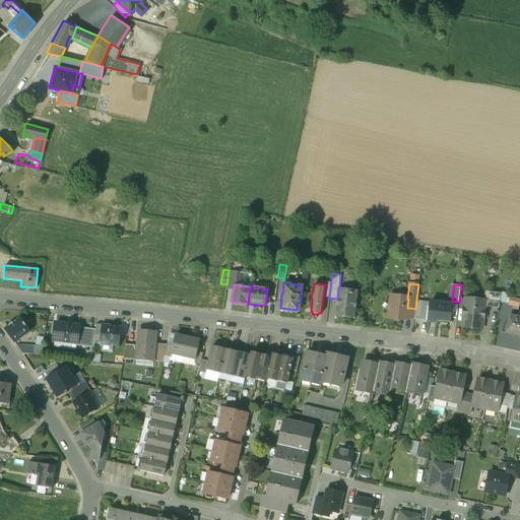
[(339,287),(338,287),(337,299),(335,315),(346,316),(347,314),(353,315),(353,317),(358,289),(356,289),(356,293),(350,291),(350,289),(339,287)]
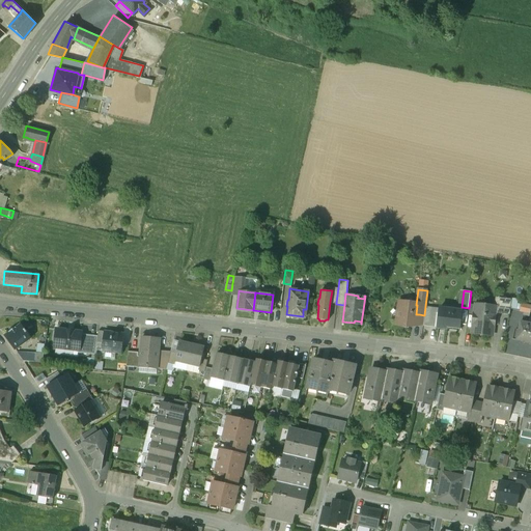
[(511,299),(496,297),(495,305),(495,312),(509,314),(511,299)]
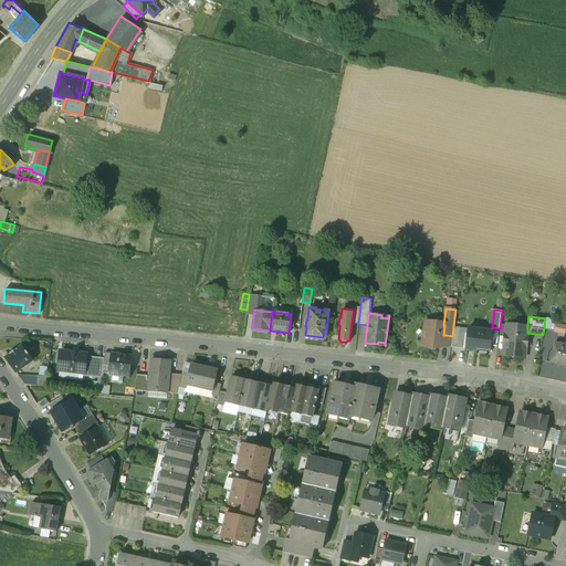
[(436,324),(431,321),(426,323),(423,346),(432,347),(433,349),(442,346),(443,335),(444,325),(443,325),(436,324)]
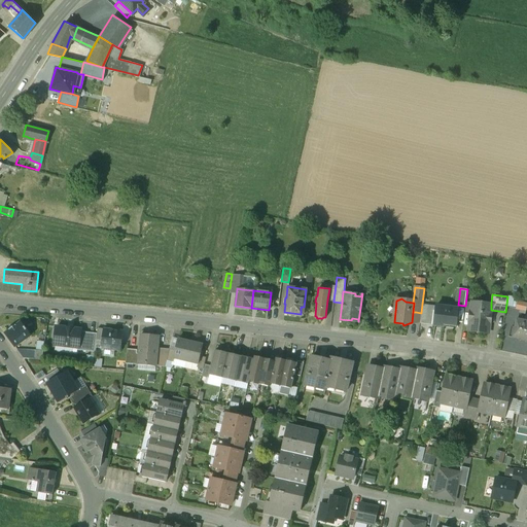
[(491,303),(471,301),(468,330),(488,332),(491,310),(491,303)]
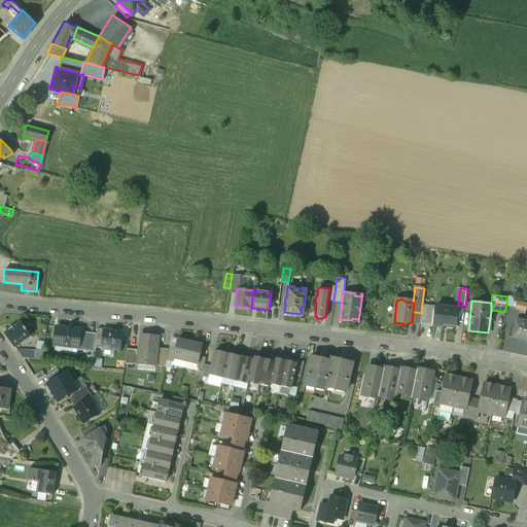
[(525,304),(514,302),(513,307),(524,310),(525,304)]
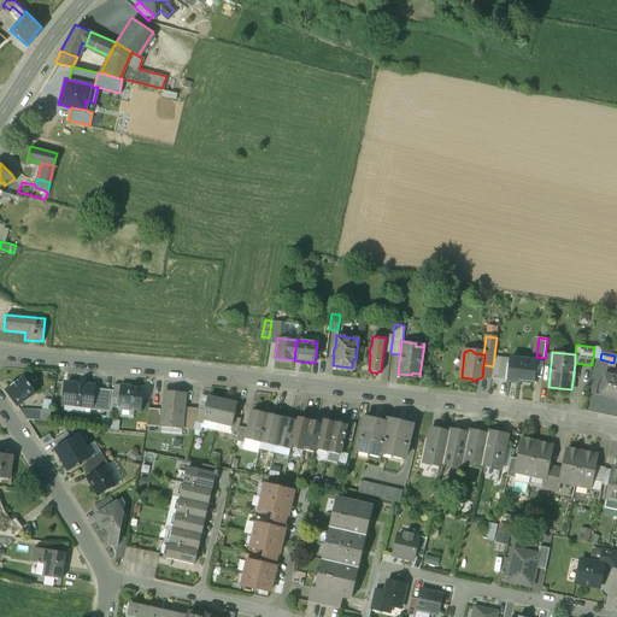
[(509,358),(494,356),(493,366),(492,376),(506,378),(507,378),(509,363),(509,362),(509,358)]
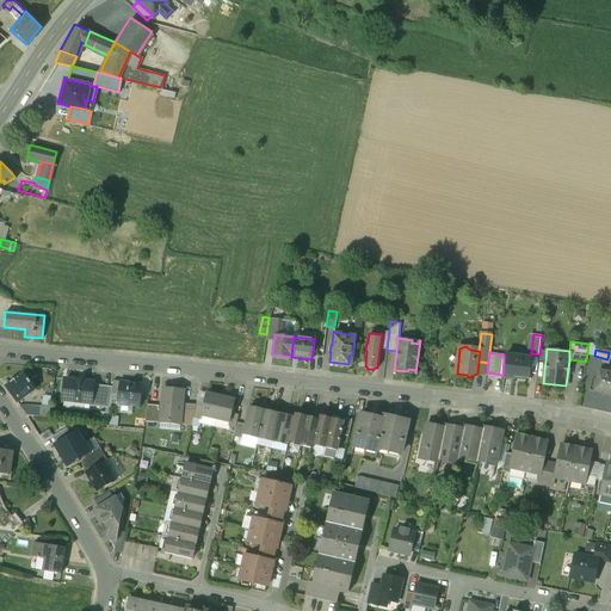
[(531,357),(504,355),(504,358),(504,359),(503,375),(501,375),(501,376),(513,377),(513,375),(529,377),(531,357)]
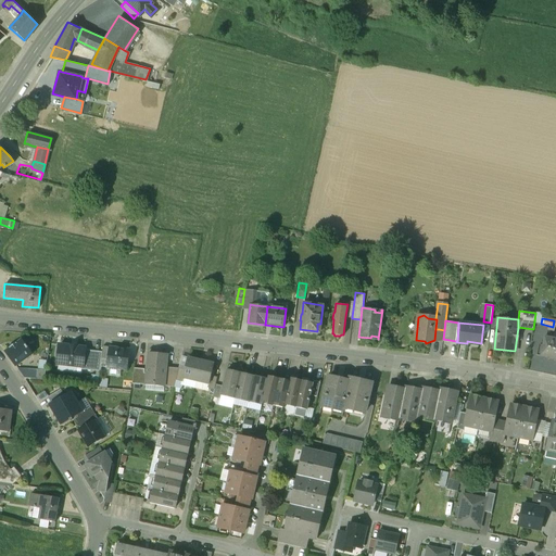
[(555,339),(545,337),(543,345),(539,344),(536,355),(555,358),(555,339)]
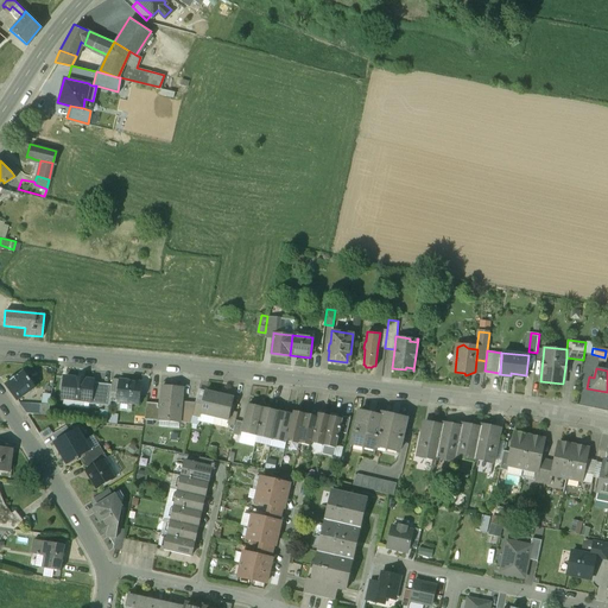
[(23,371),(5,384),(16,399),(35,386),(23,371)]
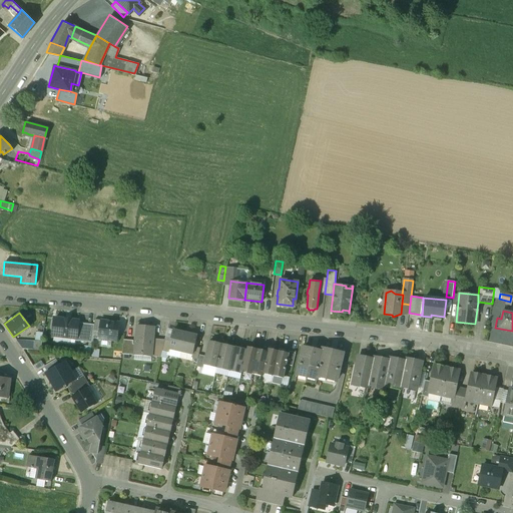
[(78,321),(54,318),(52,335),(75,338),(77,323),(78,321)]
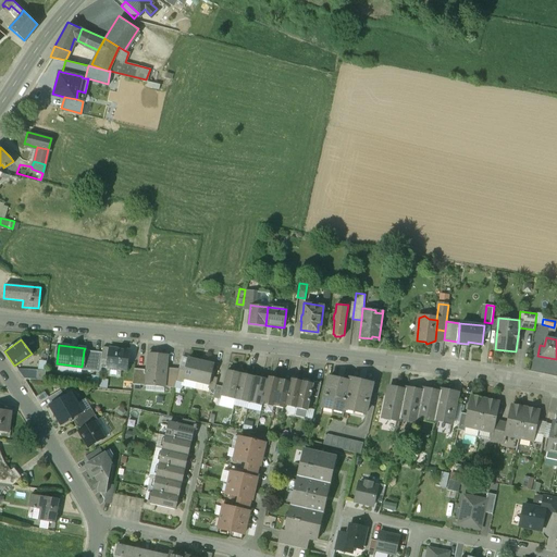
[(128,349),(109,347),(108,359),(107,368),(126,370),(128,349)]
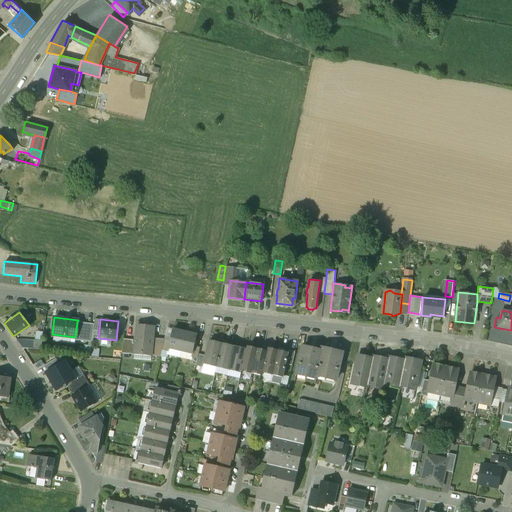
[(93,323),(77,322),(75,337),(75,339),(91,341),(92,337),(93,329),(93,323)]
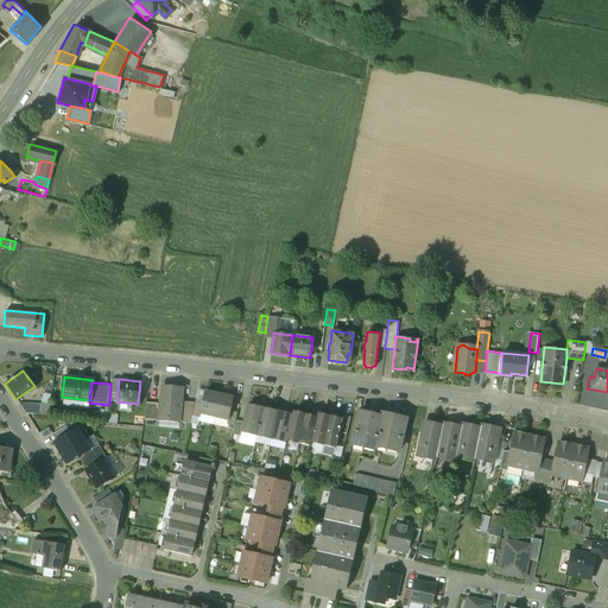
[(182,387),(162,385),(159,407),(159,417),(168,418),(168,420),(179,422),(181,400),(182,387)]
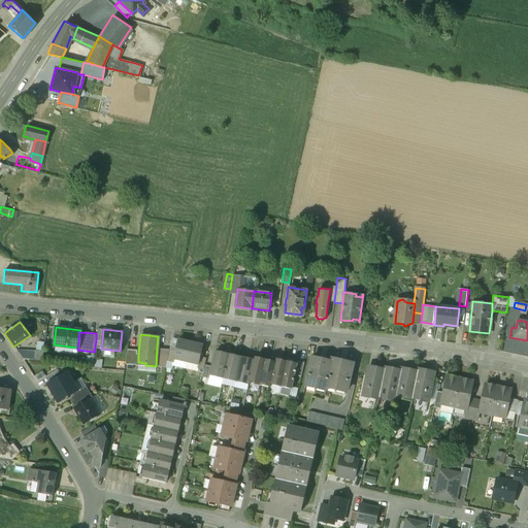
[(190,341),(177,338),(175,351),(173,359),(186,362),(190,341)]
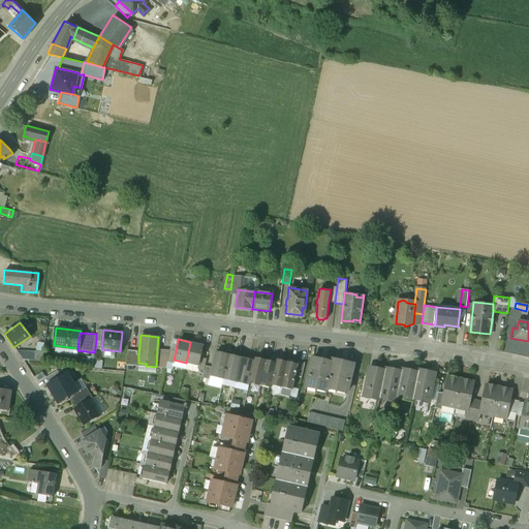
[(203,345),(190,342),(186,363),(197,365),(198,365),(200,356),(203,345)]
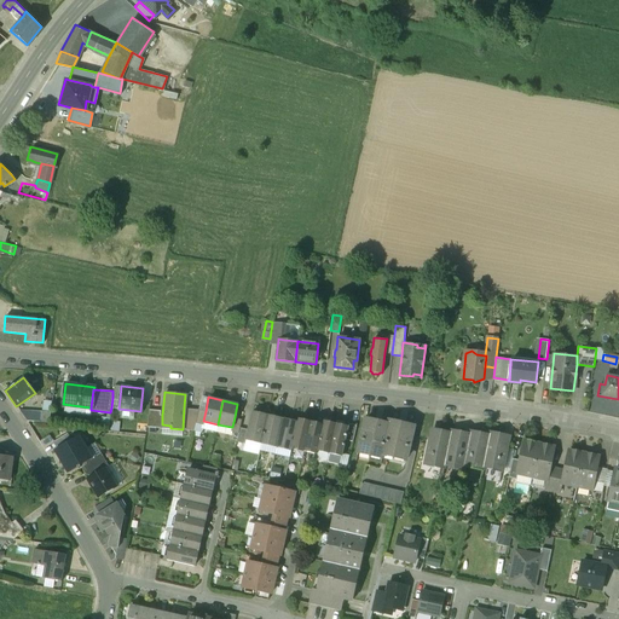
[(198,410),(184,408),(183,429),(194,431),(195,423),(198,410)]
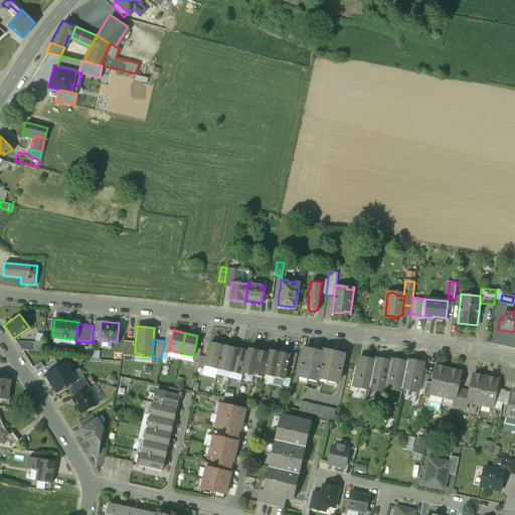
[(133,341),(124,340),(122,355),(132,356),(132,353),(135,353),(135,345),(133,345),(133,341)]
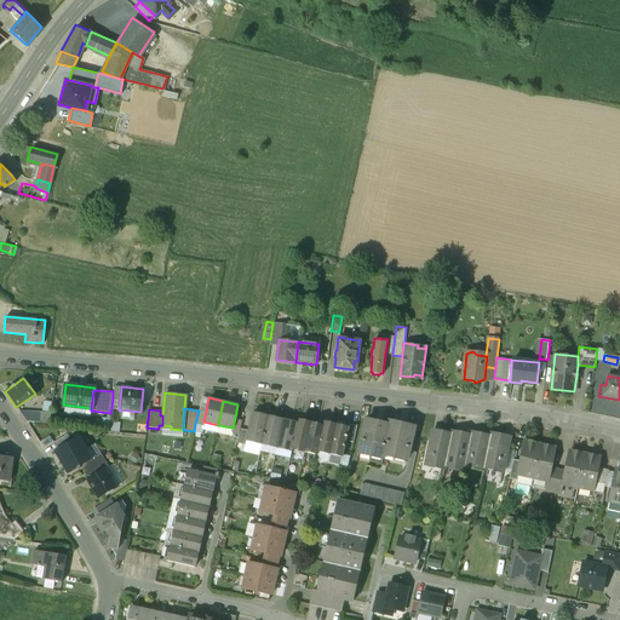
[(206,412),(199,409),(199,411),(195,424),(204,425),(204,422),(206,412)]
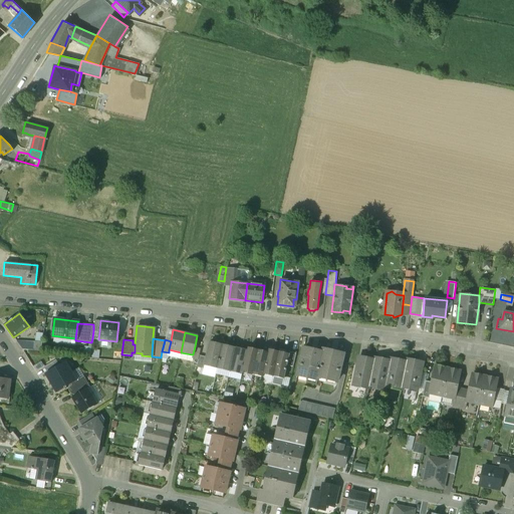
[(22,340),(18,341),(17,342),(22,349),(23,349),(33,350),(33,342),(25,341),(24,341),(22,340)]
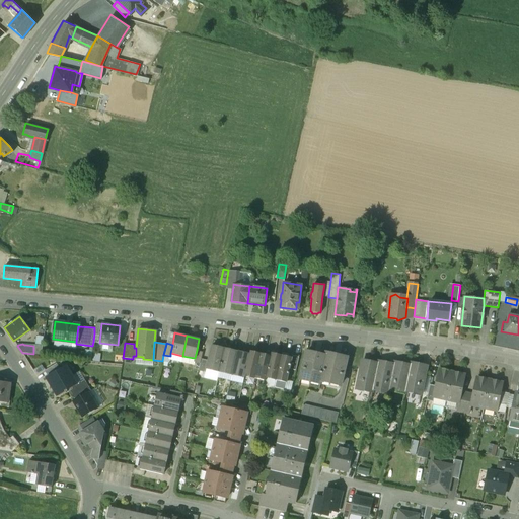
[(224,349),(211,346),(209,357),(206,368),(207,368),(219,371),(224,349)]
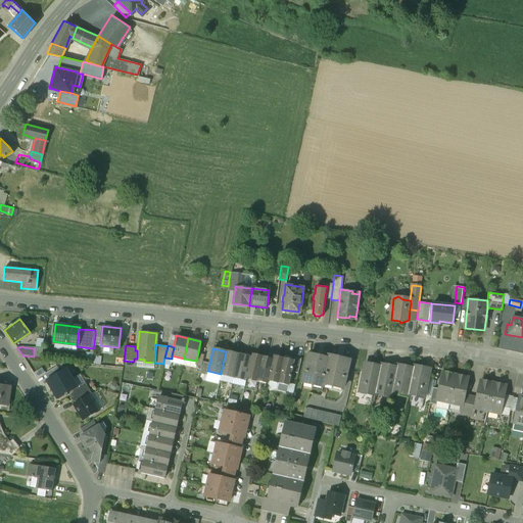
[(238,354),(226,351),(221,374),(233,377),(238,354)]
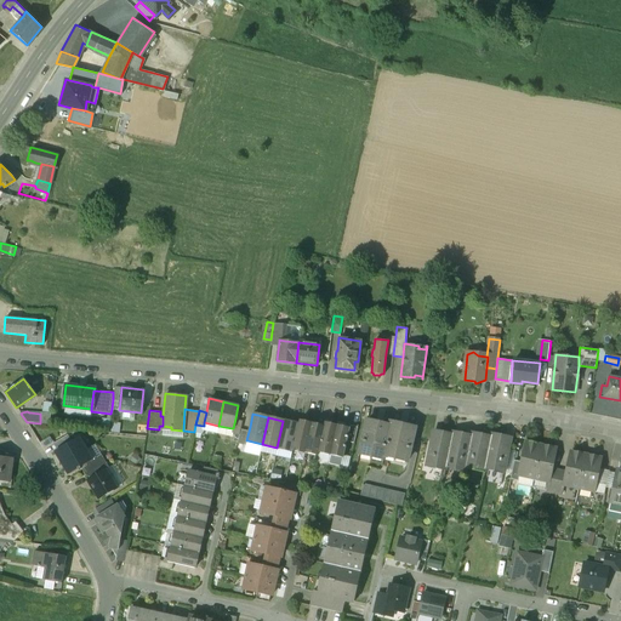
[(243,421),(235,419),(233,428),(232,428),(231,432),(239,434),(241,425),(243,421)]
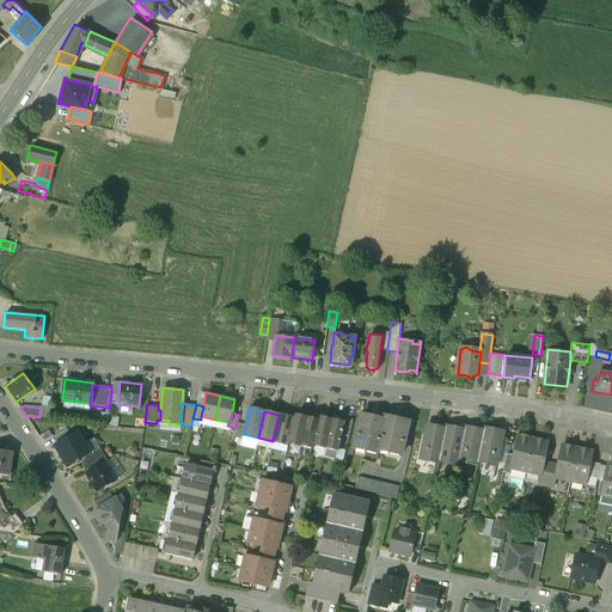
[(307,416),(294,414),(294,418),(288,442),(300,445),(307,416)]
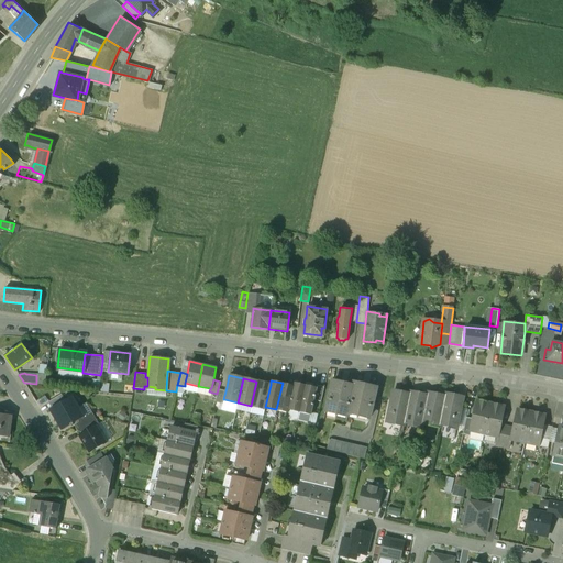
[(375,387),(354,383),(354,386),(333,381),(327,409),(348,414),(349,410),(370,416),(375,387)]
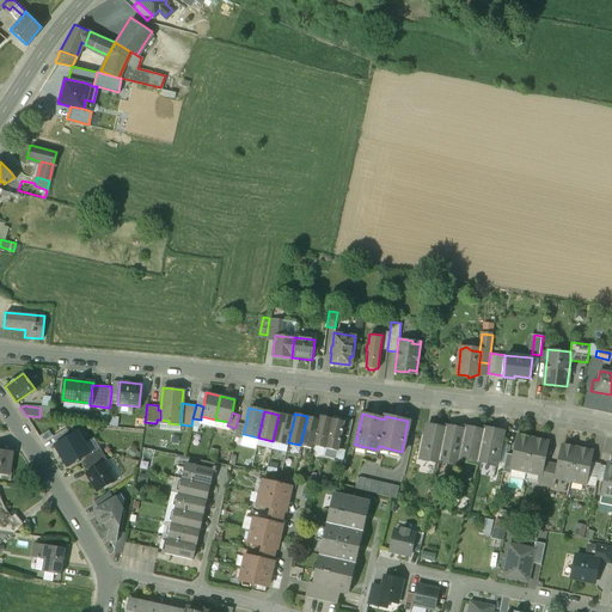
[(294,418),(279,415),(273,441),(287,445),(288,442),(294,418)]
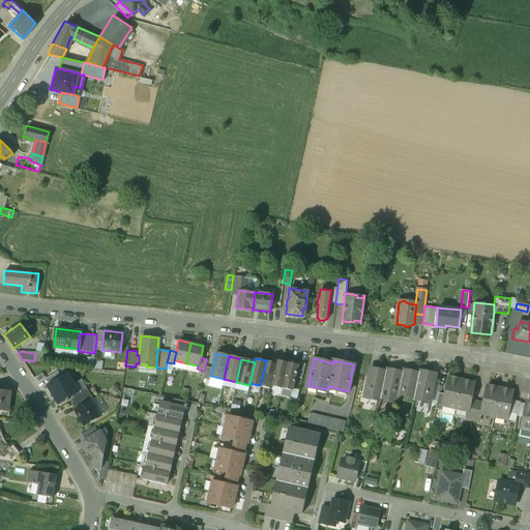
[(276,363),(266,360),(260,385),(271,388),(271,385),(271,384),(276,363)]
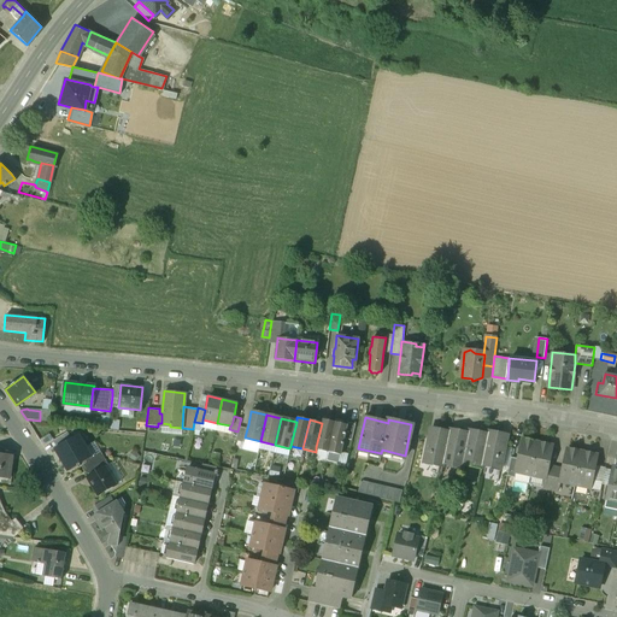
[(335,422),(322,419),(322,423),(316,447),(316,448),(328,451),(335,422)]
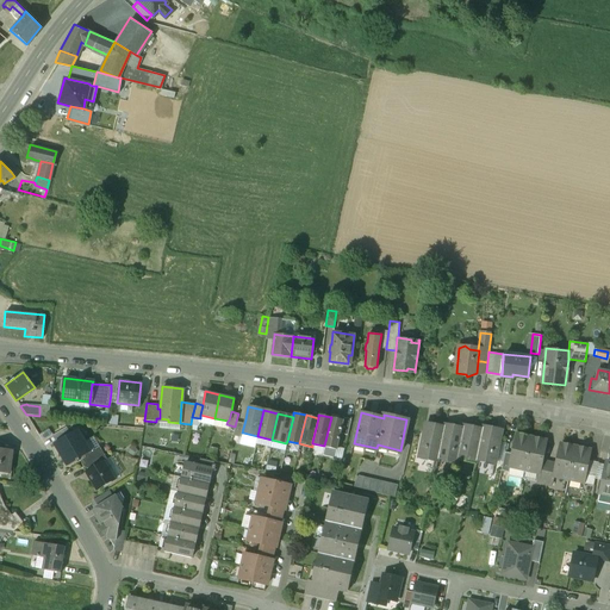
[(246,419),(237,417),(235,427),(232,436),(242,439),(243,433),(242,433),(246,419)]
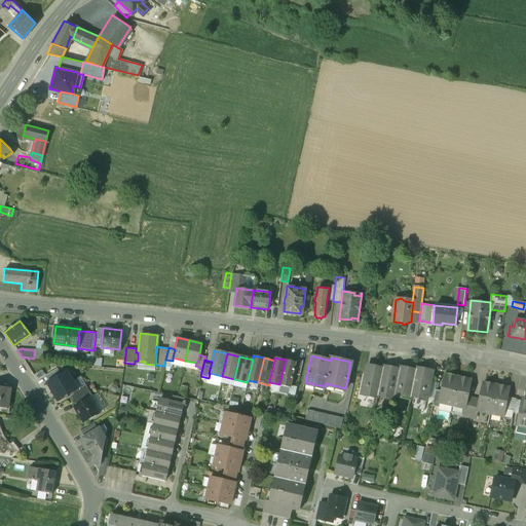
[(295,362),(286,360),(279,384),(291,386),(294,373),(296,363),(295,362)]
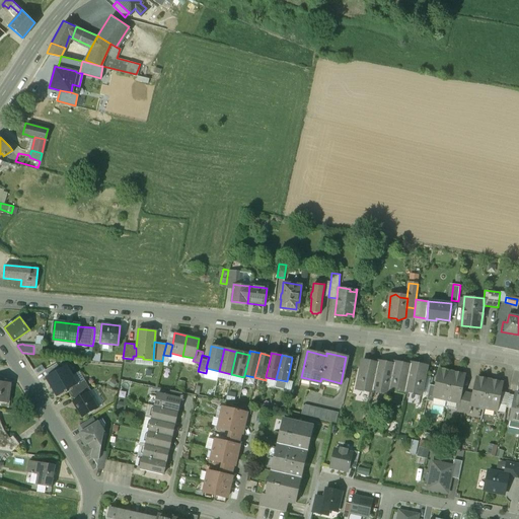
[(299,356),(292,355),(291,357),(292,358),(290,368),(296,370),(299,356)]
